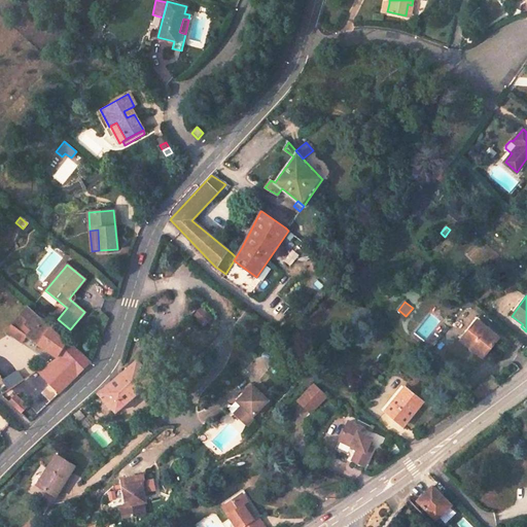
[(68,342),(28,307),(10,324),(2,332),(8,338),(16,329),(27,336),(41,346),(57,357),(68,342)]
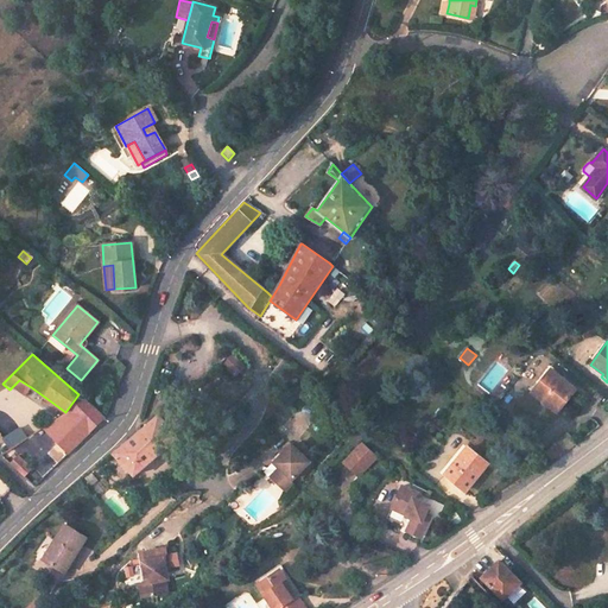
[(226,365),(236,375),(245,366),(234,355),(226,365)]
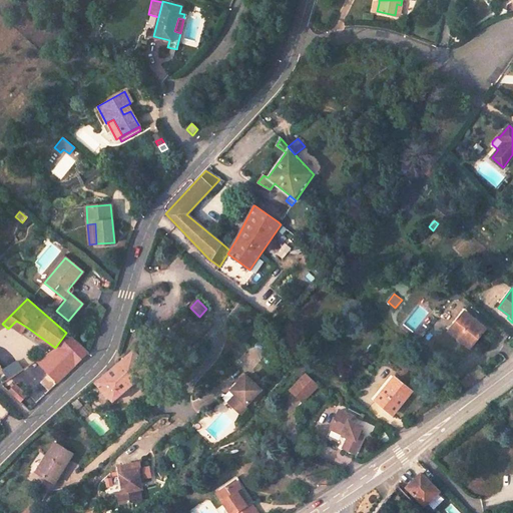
[(486,329),(465,312),(449,330),(470,348),(486,329)]
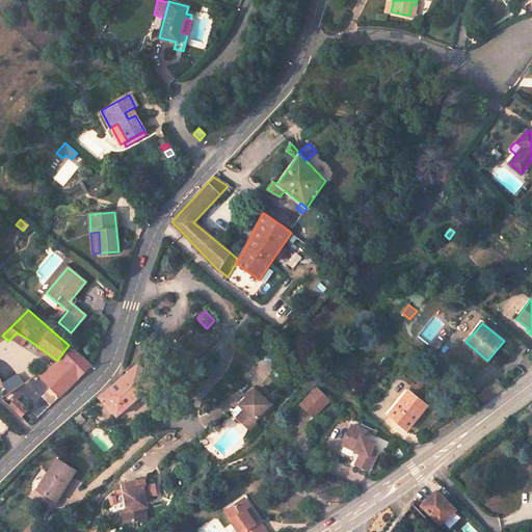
[(27,339),(17,333),(8,341),(18,347),(27,339)]
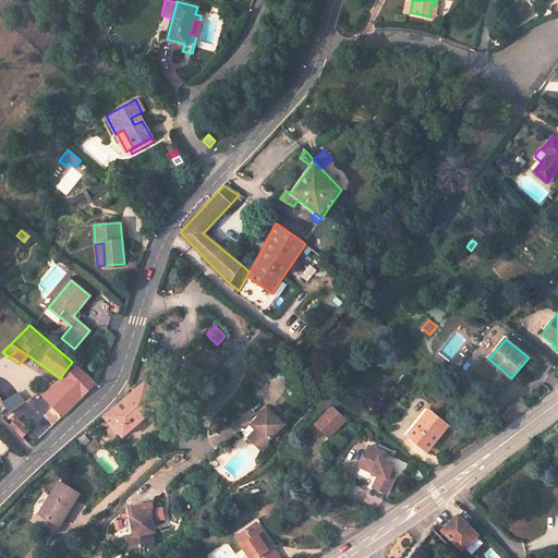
[(187,354),(177,355),(178,365),(189,364),(187,354)]
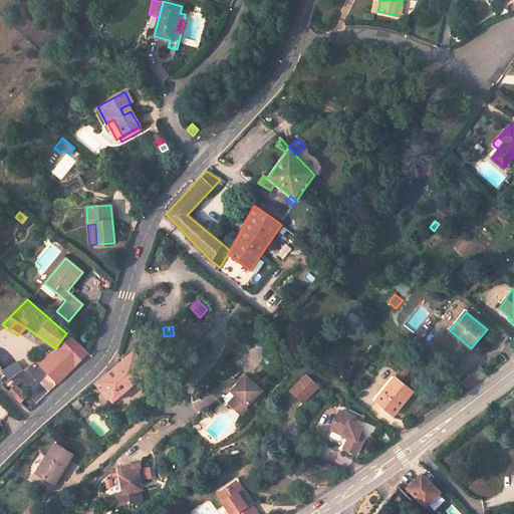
[(135,352),(134,352),(113,368),(113,370),(105,376),(95,382),(113,401),(140,377),(150,368),(159,360),(146,344),(135,352)]
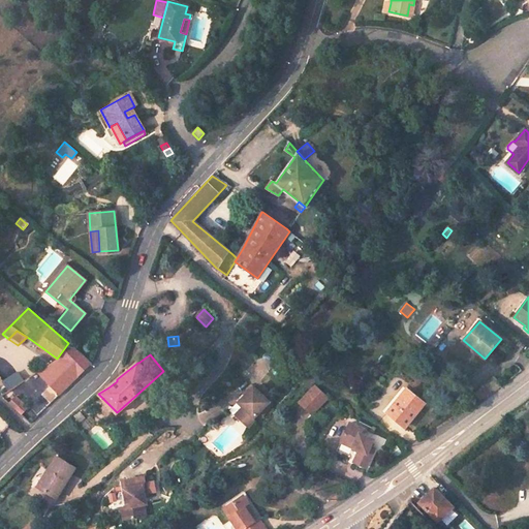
[(20,370),(3,381),(9,391),(26,379),(20,370)]
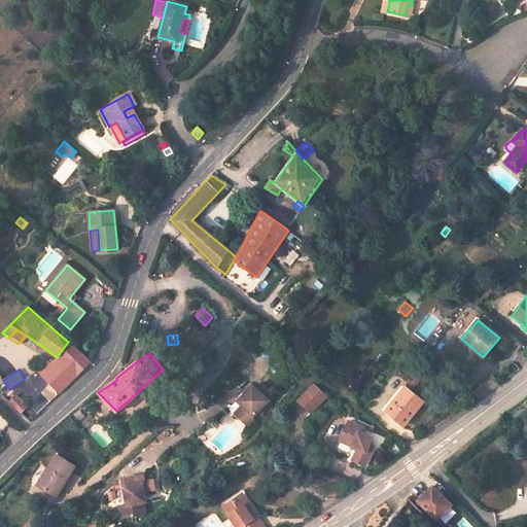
[(268,400),(252,385),(246,391),(236,401),(241,407),(234,414),(246,426),(255,417),(253,415),(268,400)]
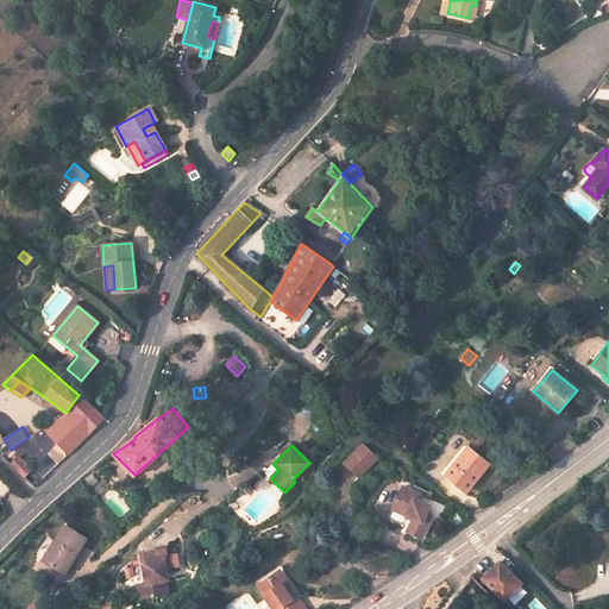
[(376,458),(363,445),(346,463),(359,476),(376,458)]
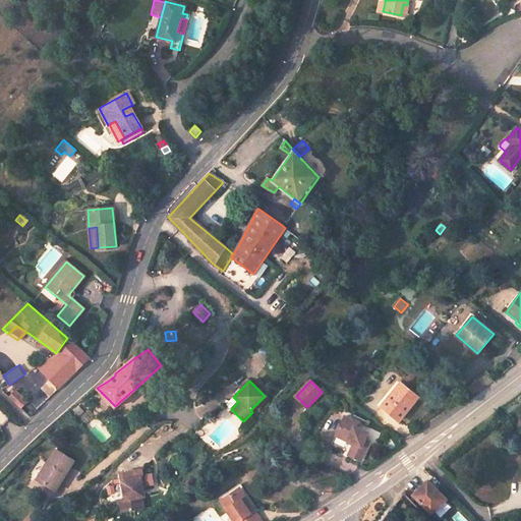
[(418,397),(400,383),(381,406),(399,420),(418,397)]
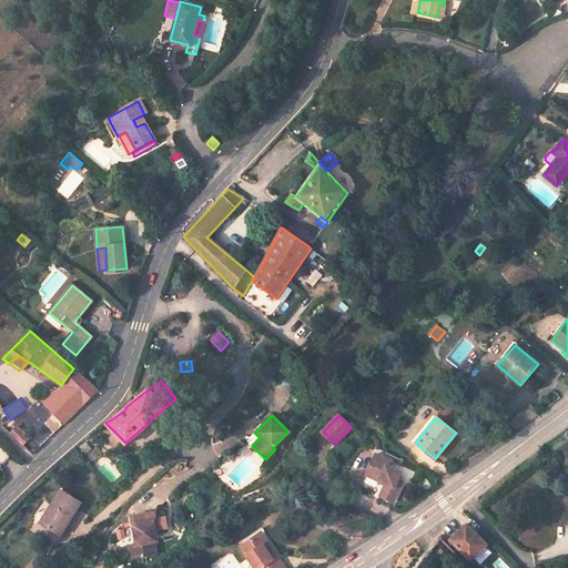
[(265,422),(263,419),(252,430),(254,433),(265,422)]
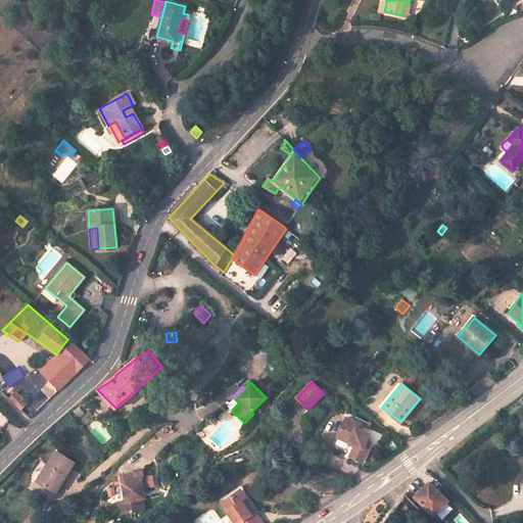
[(27,402),(15,392),(9,399),(20,410),(27,402)]
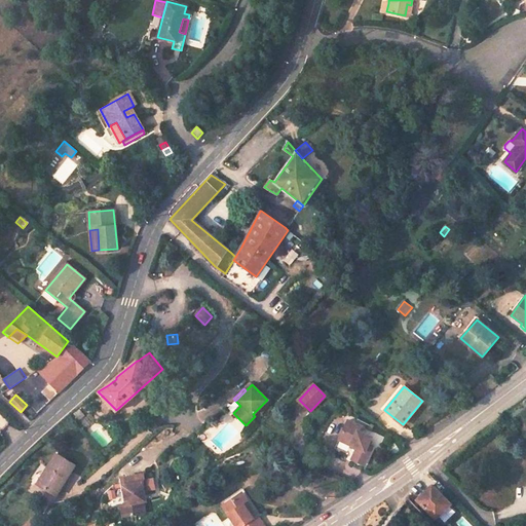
[(240,406),(235,401),(226,410),(231,411),(233,413),(240,406)]
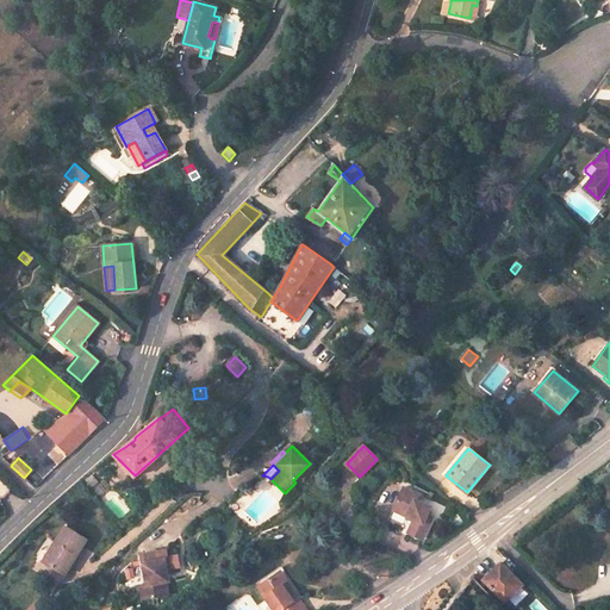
[(421,496),(404,489),(397,504),(410,510),(408,515),(415,518),(409,533),(422,539),(433,517),(427,515),(430,506),(429,506),(418,500),(421,496)]
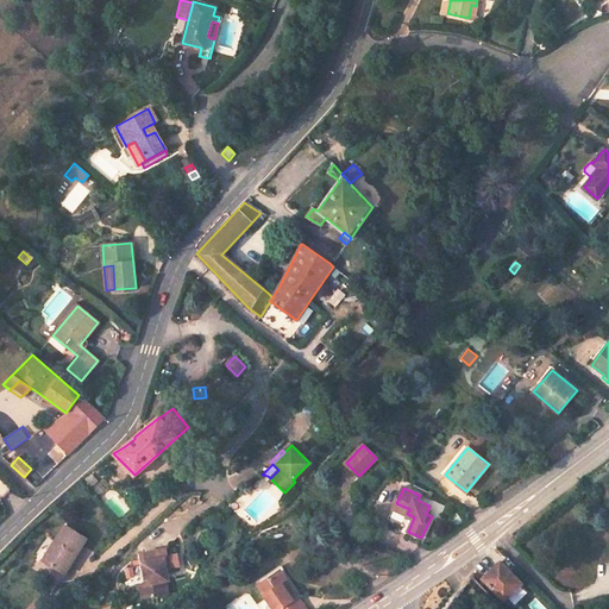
[(418,500),(428,506),(431,500),(420,495),(418,500)]
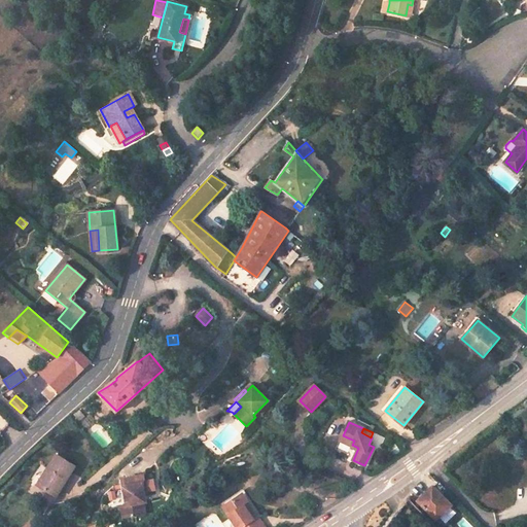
[(334,451),(345,454),(347,447),(336,444),(334,451)]
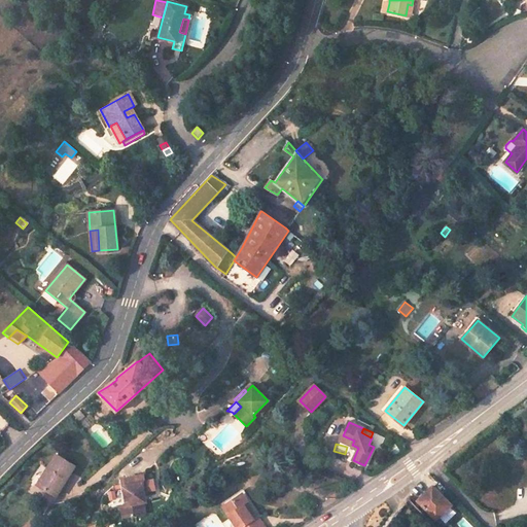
[(74,466),(56,455),(47,468),(48,469),(39,486),(56,496),(74,466)]
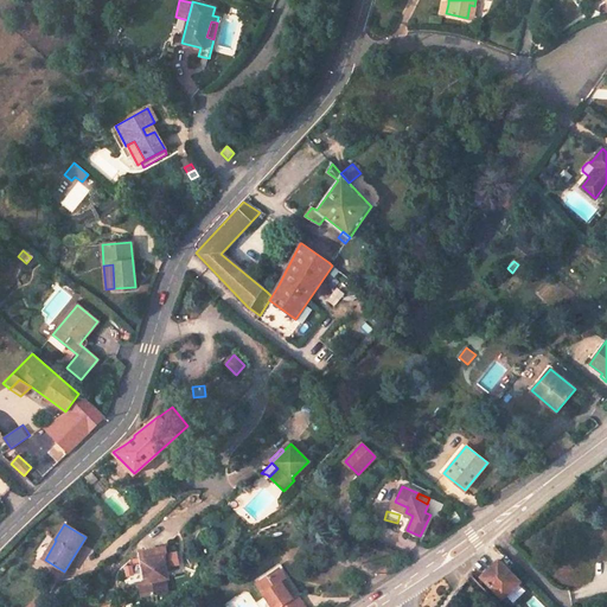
[(55,540),(51,537),(39,556),(45,560),(56,541),(55,540)]
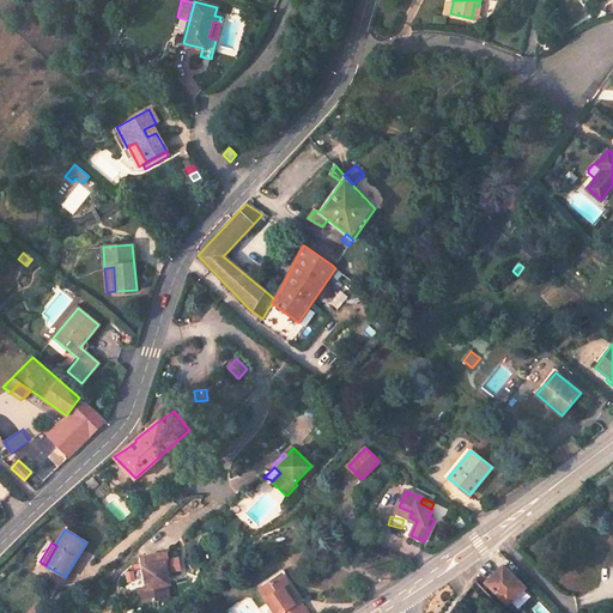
[(168,562),(167,552),(146,556),(143,557),(143,560),(147,587),(143,588),(145,601),(168,598),(167,586),(169,584),(167,572),(165,563),(168,562)]
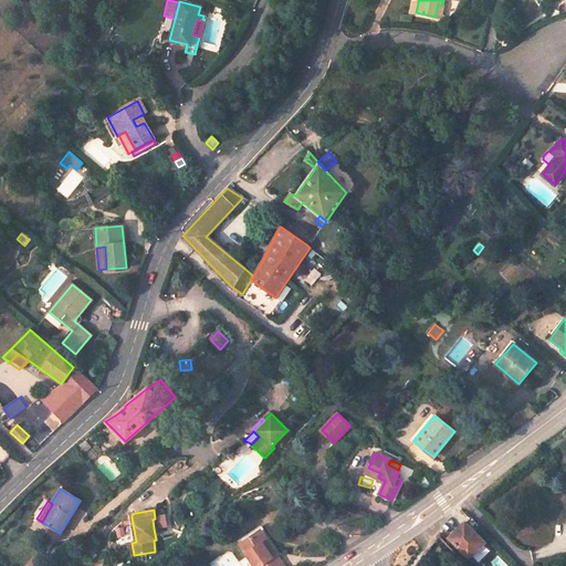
[(464,523),(449,537),(469,557),(484,542),(464,523)]
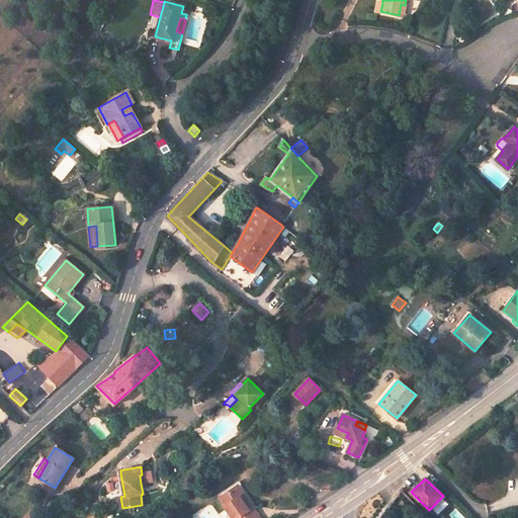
[(258,517),(238,486),(221,498),(227,508),(219,513),(222,517),(258,517)]
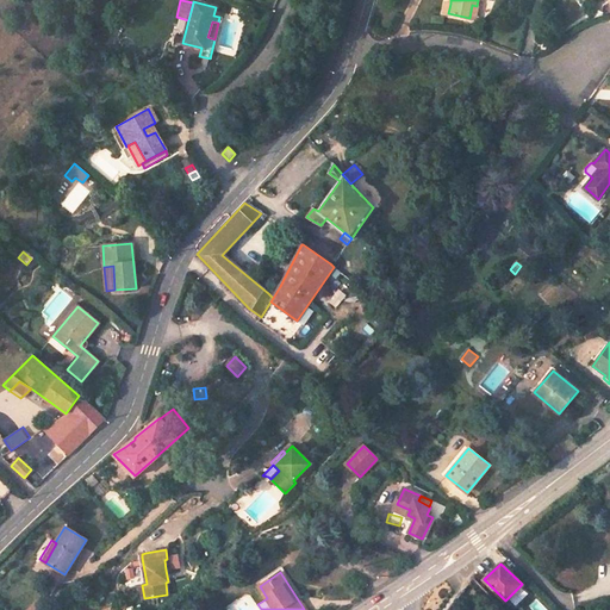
[(515,603),(527,593),(521,587),(510,597),(515,603)]
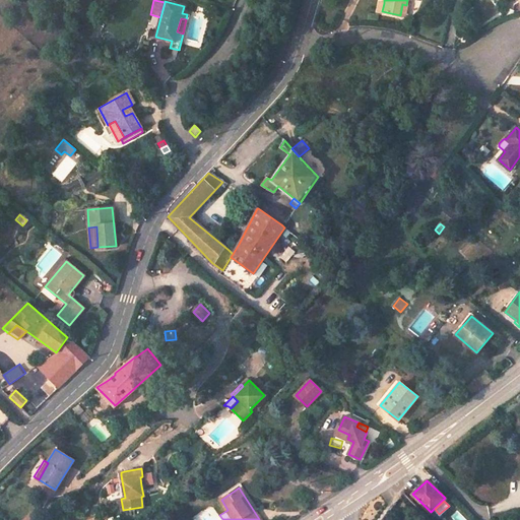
[(33,510),(21,519),(34,519),(39,516),(33,510)]
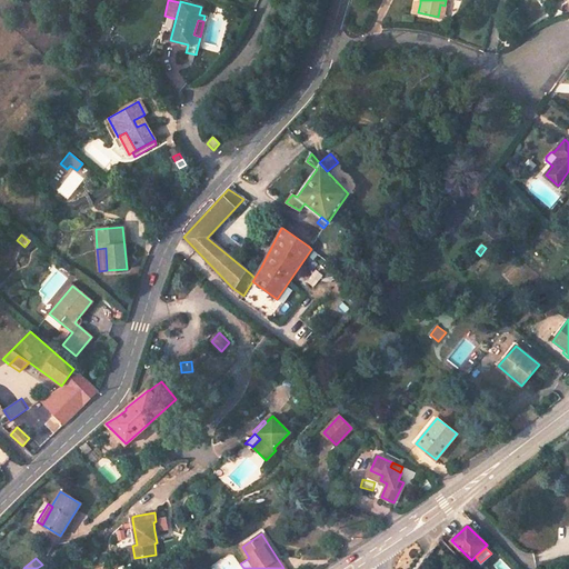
[(508,568),(502,559),(495,565),(498,568),(508,568)]
